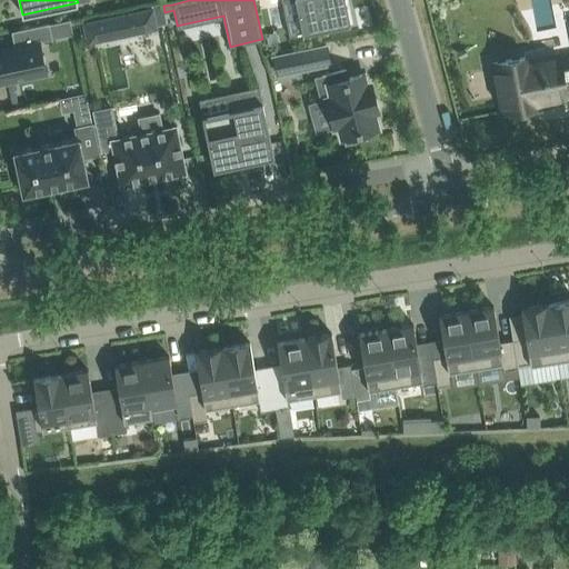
[(351,23),(346,0),(281,0),(282,0),(281,0),(296,0),(302,33),(351,23)]
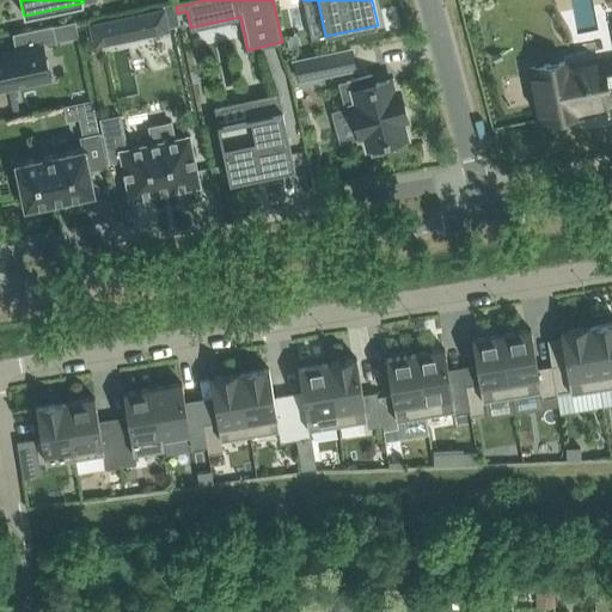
[(114,19),(90,24),(92,34),(95,47),(118,41),(155,34),(170,30),(169,28),(179,25),(177,13),(176,6),(175,2),(164,5),(165,8),(151,11),(114,19)]
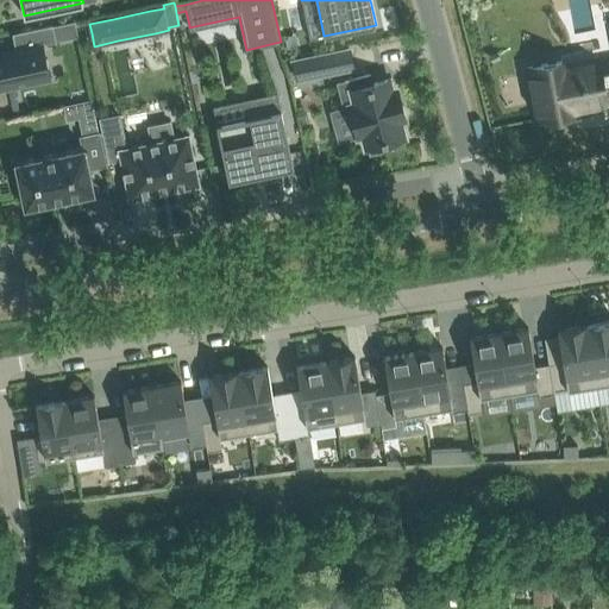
[(54,24),(20,31),(24,48),(0,51),(0,87),(49,77),(42,44),(57,41),(54,24)]
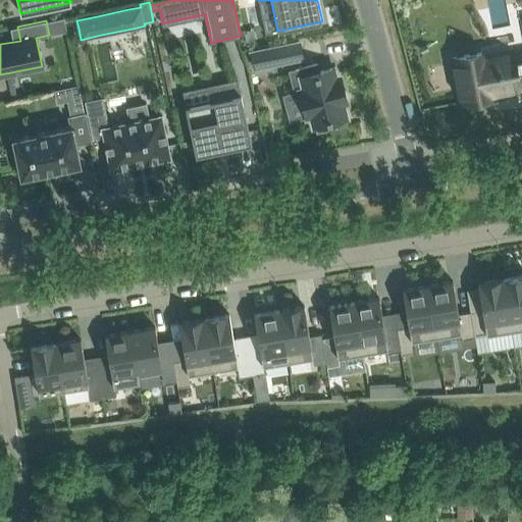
[(300,42),(252,52),(255,67),(303,57),(300,42)]
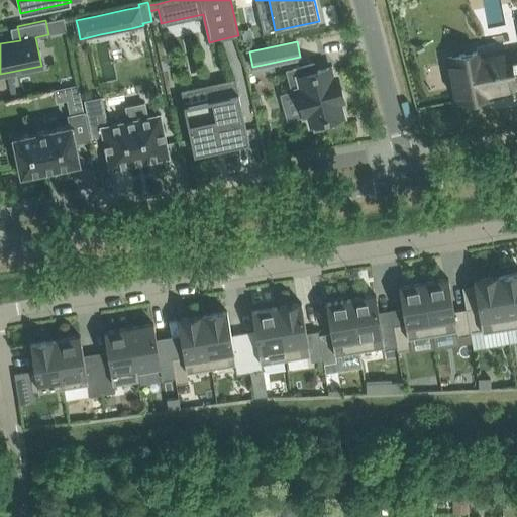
[(477,52),(447,57),(456,102),(486,96),(486,94),(515,88),(514,79),(516,78),(516,62),(511,64),(510,59),(508,50),(478,57),(477,52)]
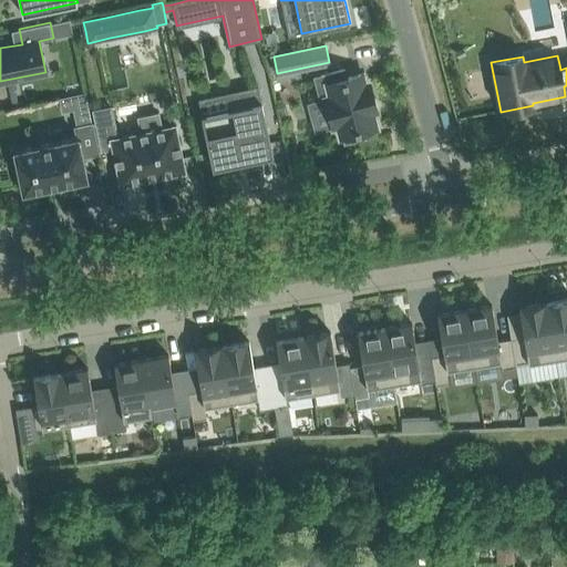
[(344,70),(321,75),(327,98),(326,98),(333,127),(338,126),(340,136),(343,136),(346,142),(364,137),(363,131),(378,127),(373,113),(378,112),(369,82),(366,83),(363,73),(347,78),(344,70)]
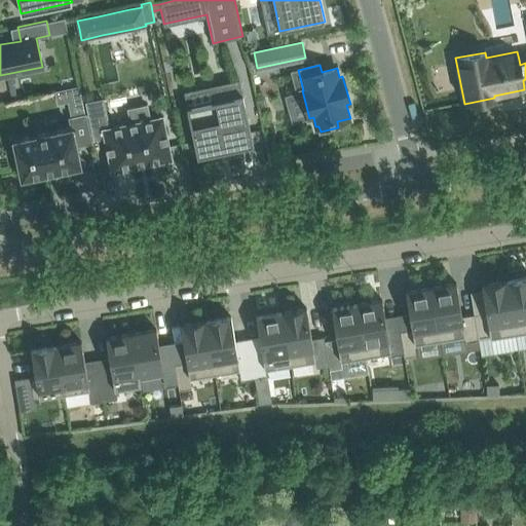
[(239,79),(184,90),(196,150),(198,156),(254,145),(252,139),(239,79)]
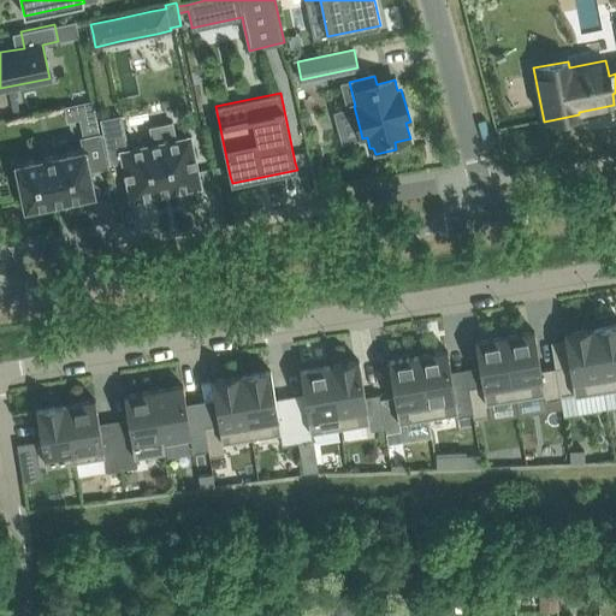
[(93,100),(64,106),(67,122),(77,119),(80,119),(96,116),(93,100)]
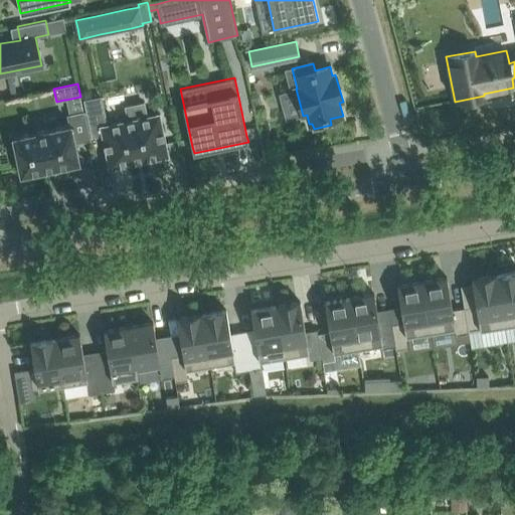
[(101,98),(84,101),(93,136),(103,134),(110,168),(168,155),(159,114),(147,117),(144,103),(126,107),(129,120),(107,125),(101,98)]
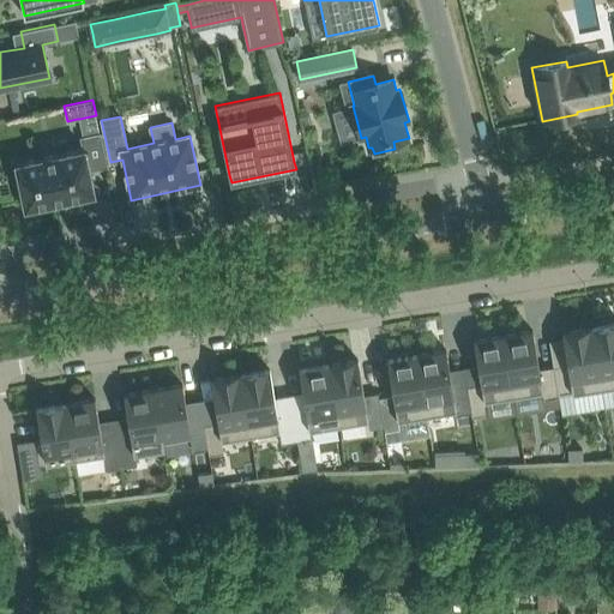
[(16,163),(25,209),(95,193),(90,170),(107,167),(100,133),(82,138),(84,149),(16,163)]
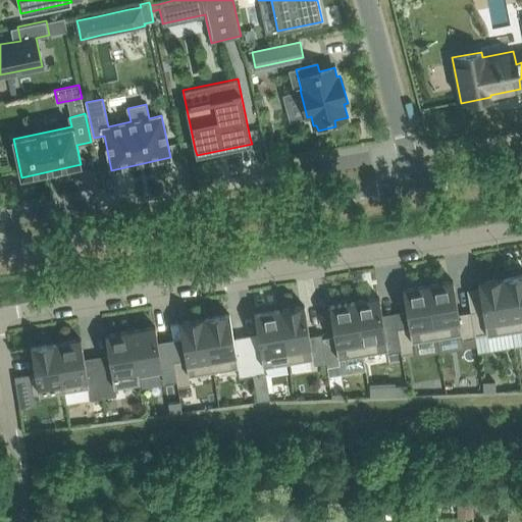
[(521,274),(504,278),(512,329),(521,327),(521,274)]
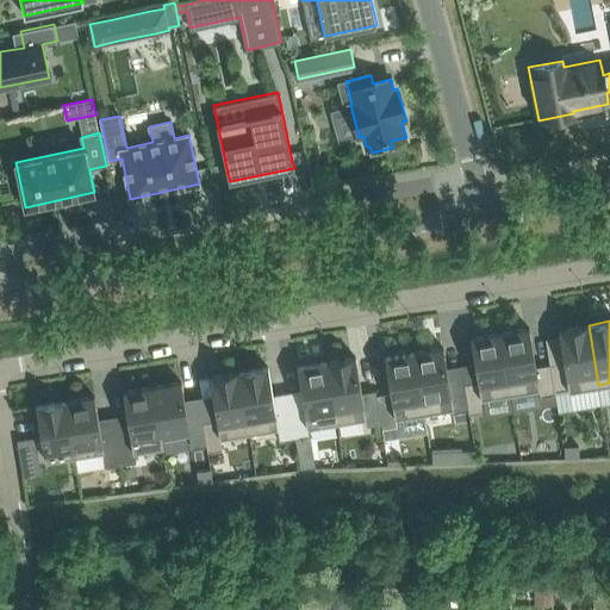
[(564,361),(549,363),(554,392),(555,392),(556,392),(568,390),(598,385),(589,325),(559,330),(560,336),(564,361)]
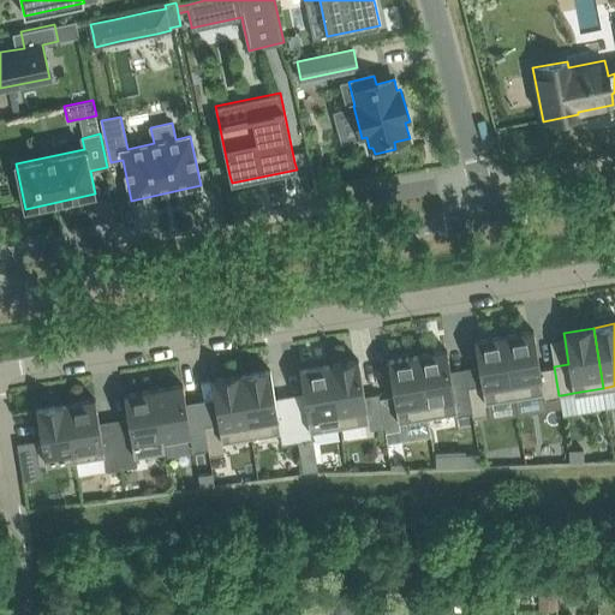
[(533,330),(505,335),(514,395),(543,390),(545,399),(560,396),(560,395),(559,395),(554,366),(541,369),(533,330)]
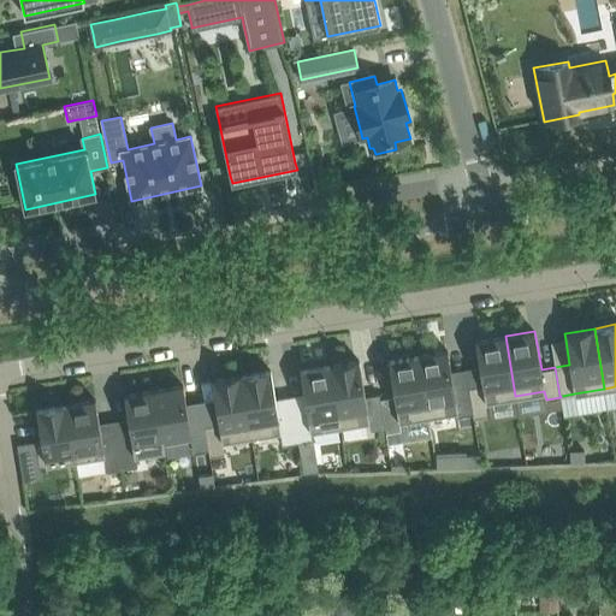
[(483,385),(468,388),(473,414),(474,418),(489,415),(486,401),(515,396),(505,336),(475,342),(483,385)]
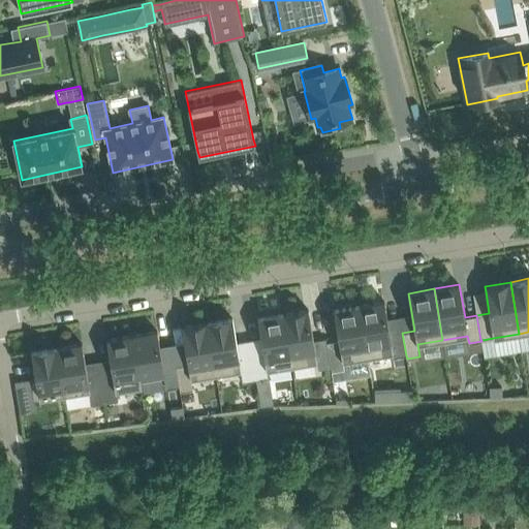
[(384,301),(360,306),(368,356),(392,352),(393,358),(406,355),(402,333),(402,327),(390,329),(384,301)]
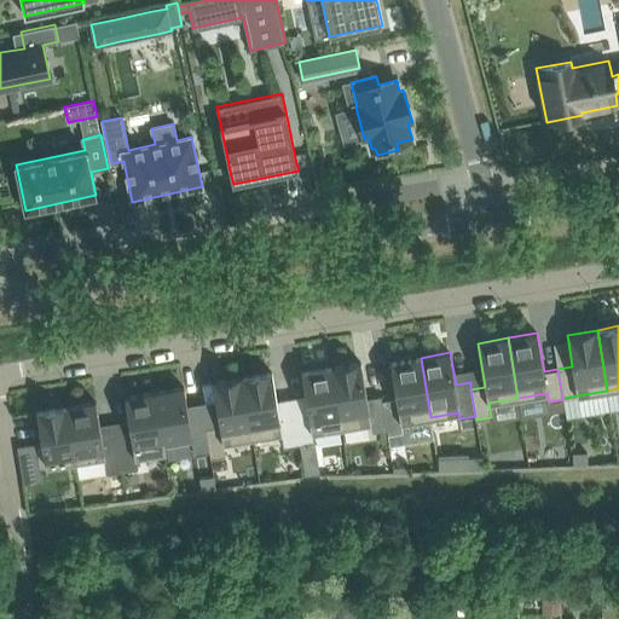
[(397,398),(382,400),(387,429),(388,434),(389,445),(434,438),(431,417),(421,358),(391,363),(397,398)]
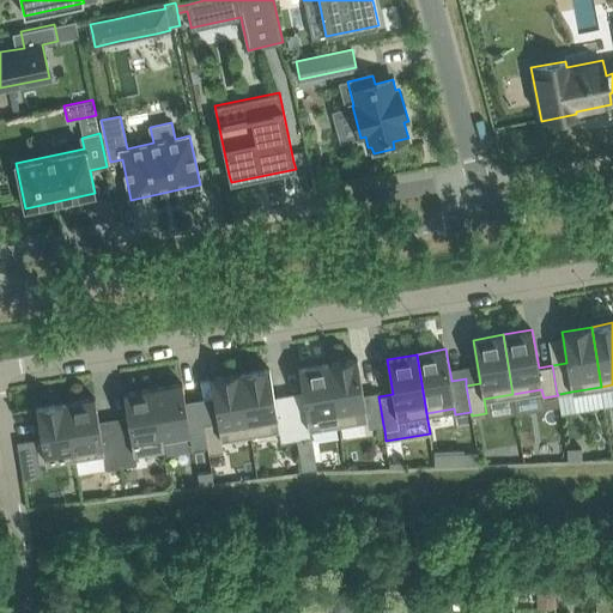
[(358,359),(328,364),(338,424),(368,418),(369,428),(383,425),(378,396),(378,392),(377,392),(364,394),(358,359)]
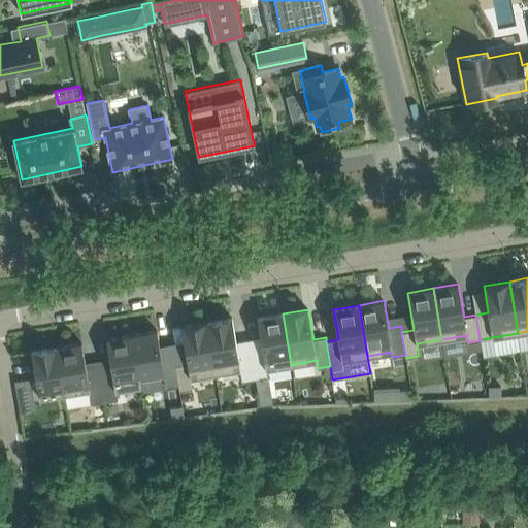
[(262,345),(250,348),(256,380),(268,376),(267,369),(291,365),(283,314),(258,318),(262,345)]
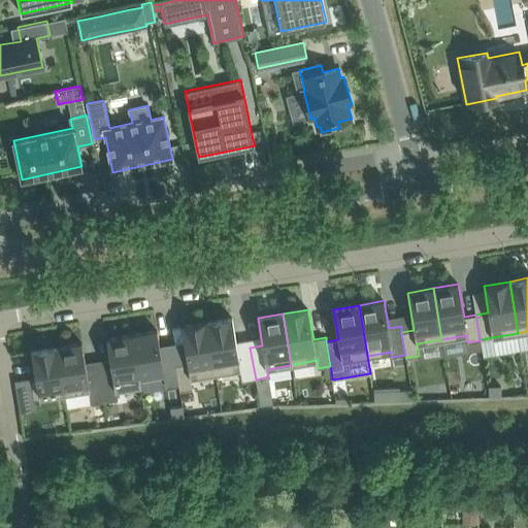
[(232,318),(206,322),(216,373),(239,369),(241,382),(256,380),(250,348),(237,350),(232,318)]
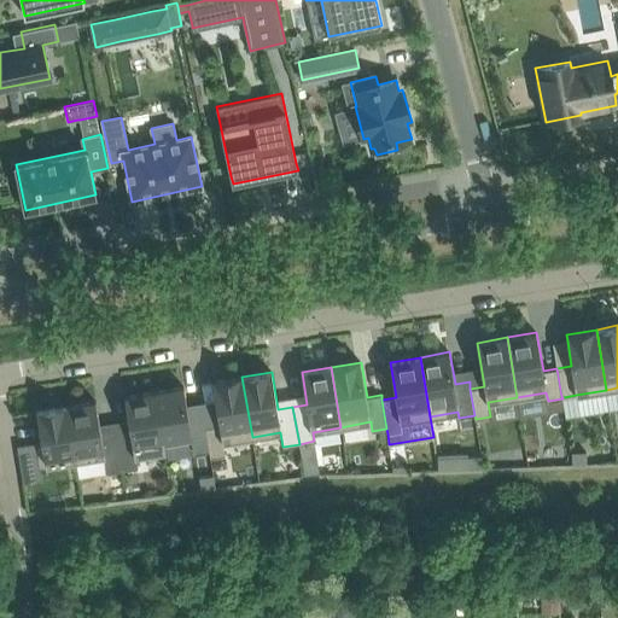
[(220,425),(205,427),(211,458),(226,455),(223,442),(252,437),(242,377),(213,382),(220,425)]
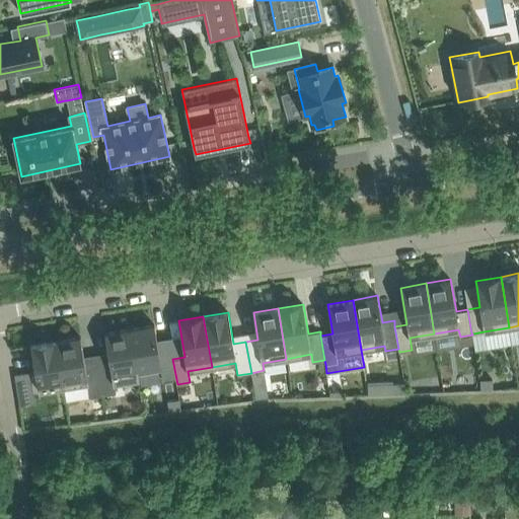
[(154,324),(130,328),(137,369),(137,370),(137,374),(138,374),(161,370),(163,380),(176,378),(172,359),(171,352),(159,354),(154,324)]
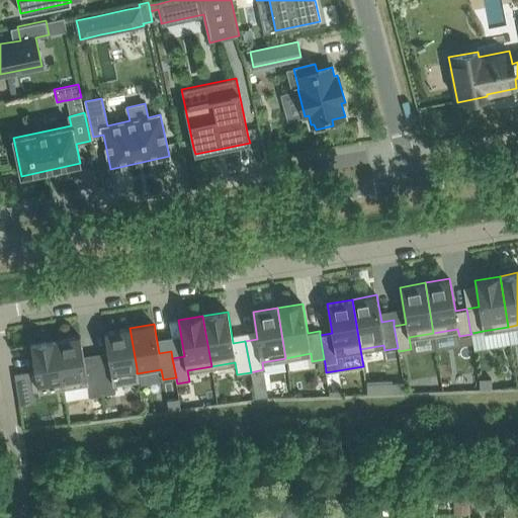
[(109,363),(98,365),(102,395),(115,392),(114,382),(139,378),(138,373),(137,373),(130,328),(104,332),(108,352),(109,363)]
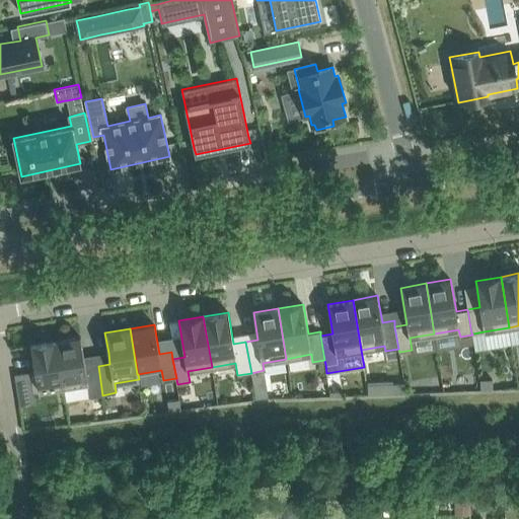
[(81,337),(56,342),(64,386),(66,401),(89,397),(102,395),(98,366),(86,368),(81,337)]
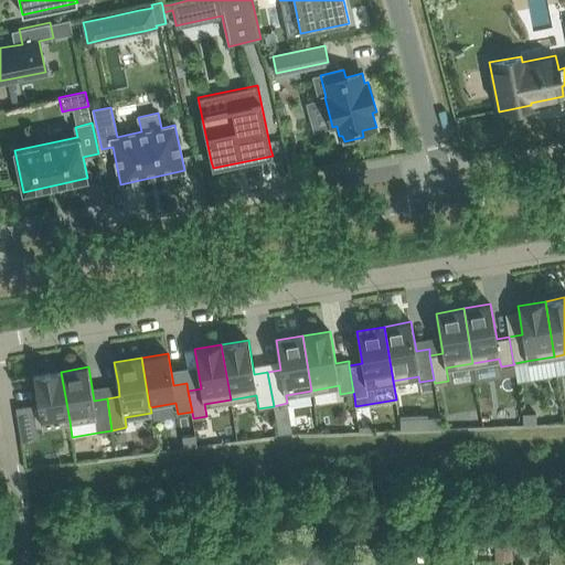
[(61,372),(34,376),(42,426),(70,420),(61,372)]
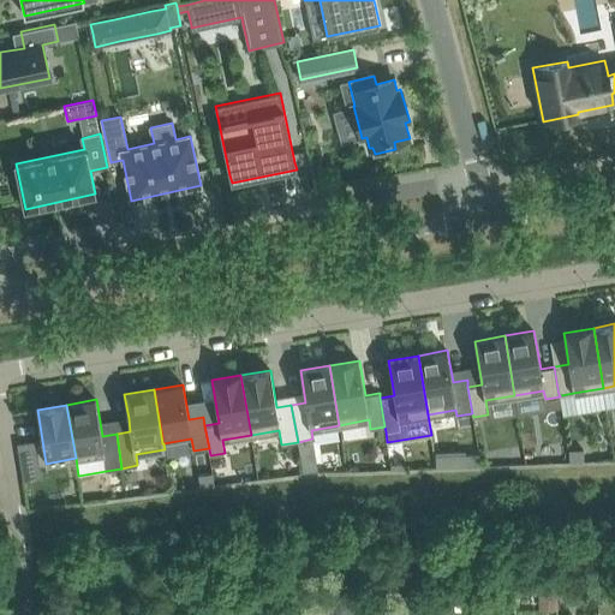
[(312,439),(298,442),(303,472),(317,470),(312,439)]
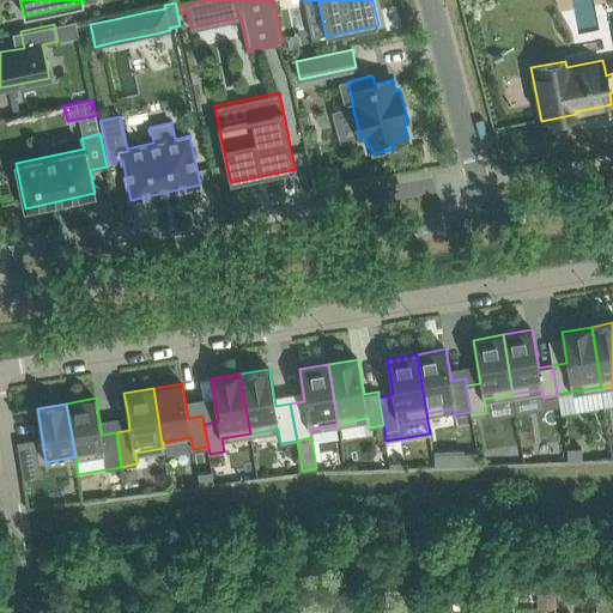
[(35,439),(18,443),(22,462),(38,459),(35,439)]
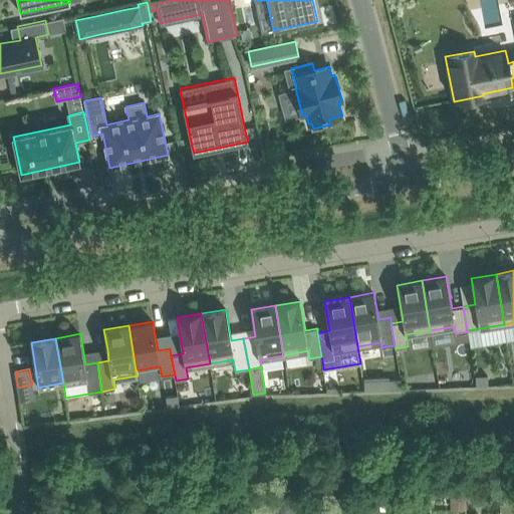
[(488,375),(476,376),(476,386),(488,386),(488,375)]
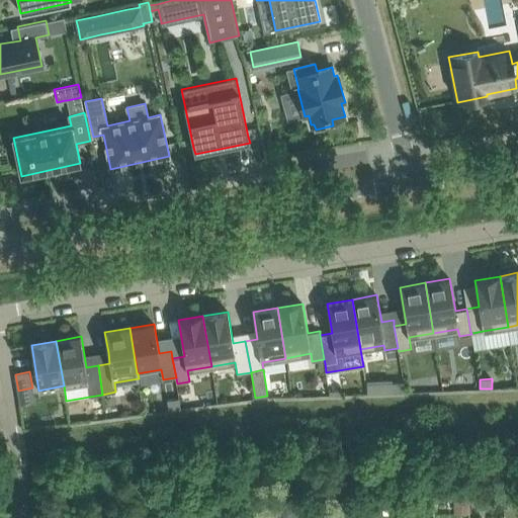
[(405,382),(393,382),(393,393),(405,393),(405,382)]
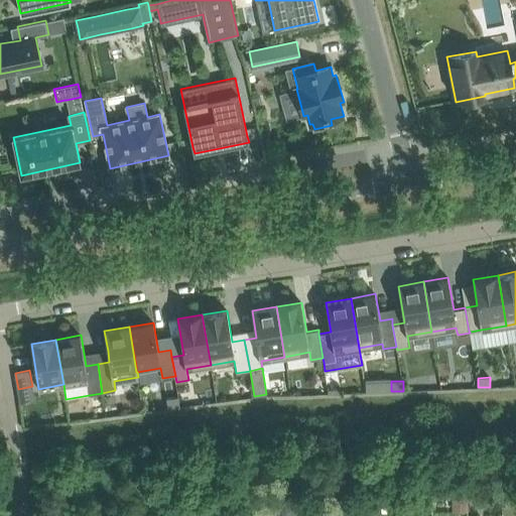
[(179,407),(178,397),(166,398),(167,408),(179,407)]
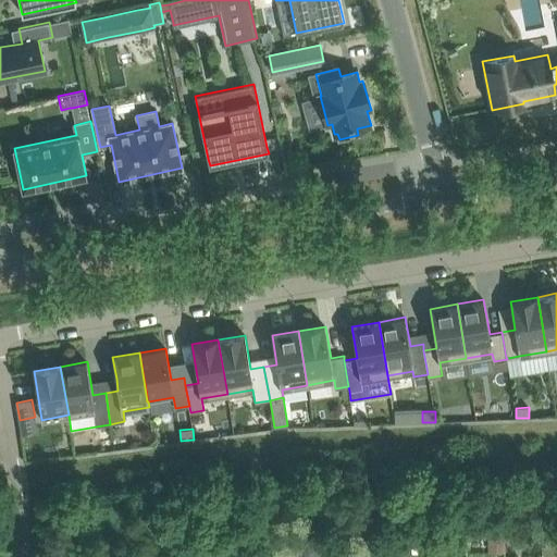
[(487,552),(505,551),(504,533),(487,533),(487,552)]
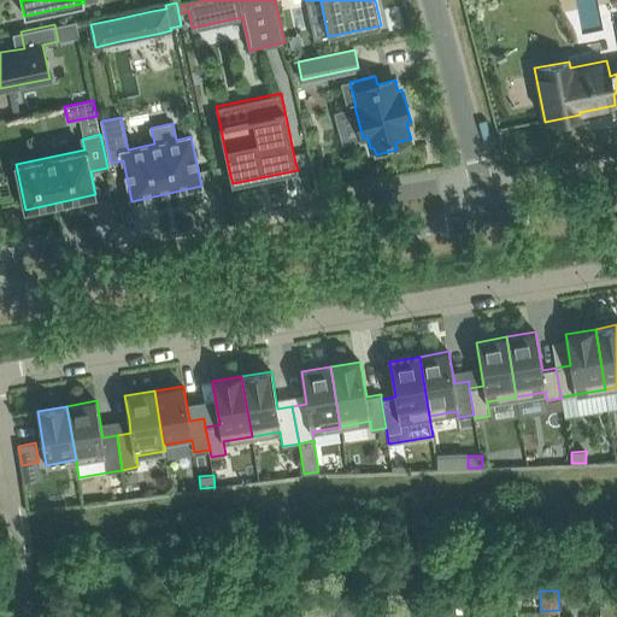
[(354,616),(354,603),(339,603),(338,616),(354,616)]
